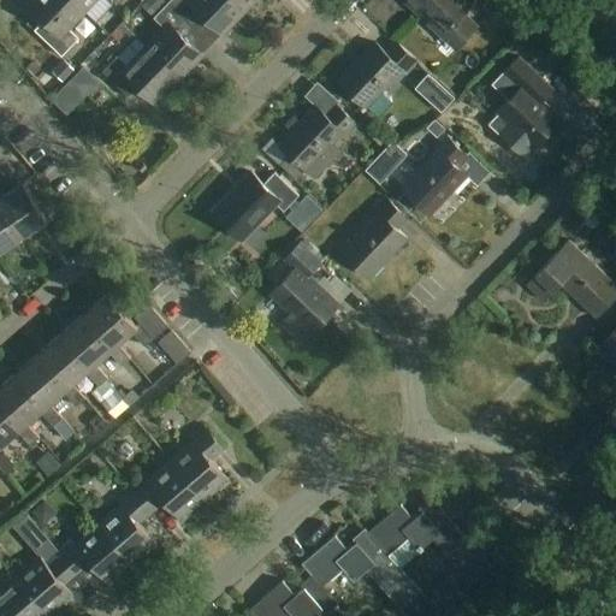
[(86,12),(72,0),(30,0),(27,4),(45,21),(35,30),(61,55),(78,39),(69,29),(86,12)]
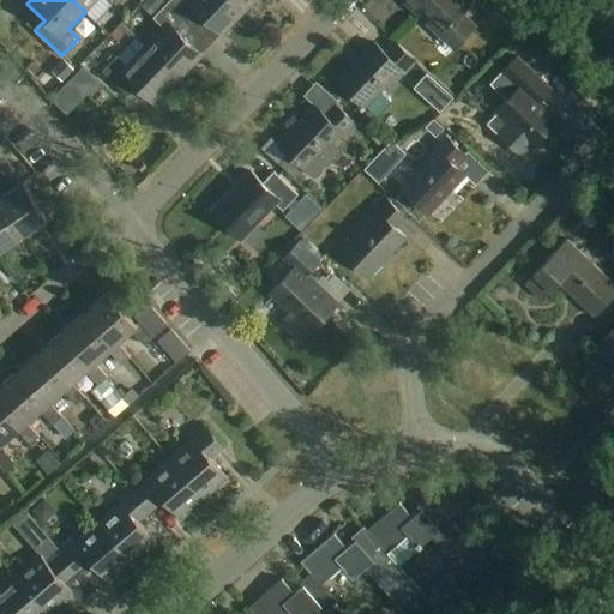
[(107,0),(112,4),(114,0),(72,0),(85,12),(96,0),(107,0)]
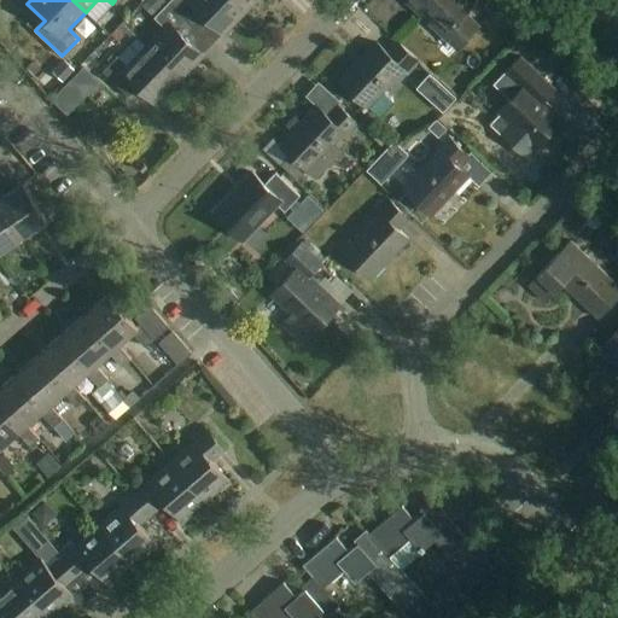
[(225,35),(248,11),(237,0),(172,0),(169,3),(196,28),(205,18),(225,35)]
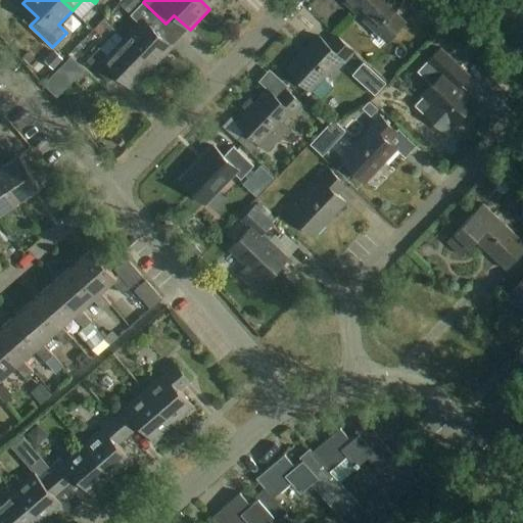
[(200,0),(209,9),(218,0),(200,0)]
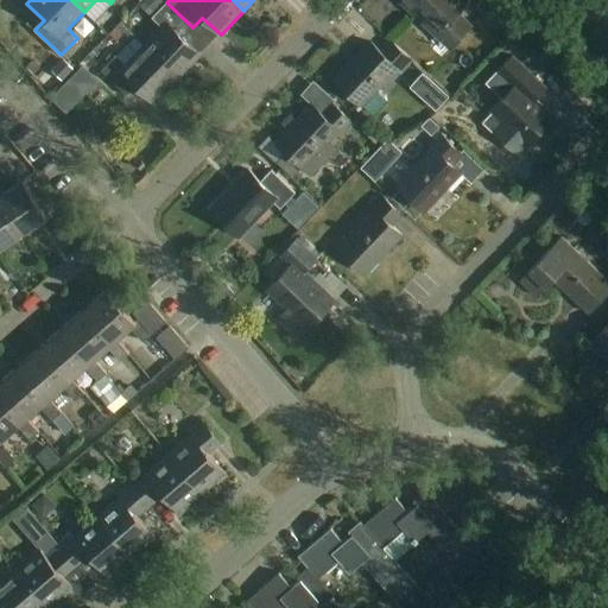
[(467,0),(398,0),(415,16),(423,7),(431,14),(424,23),(450,48),(470,26),(455,12),(467,0)]
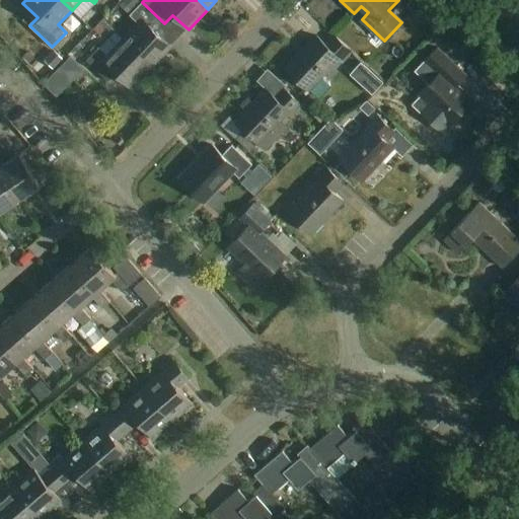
[(425,1),(413,14),(429,29),(442,16),(425,1)]
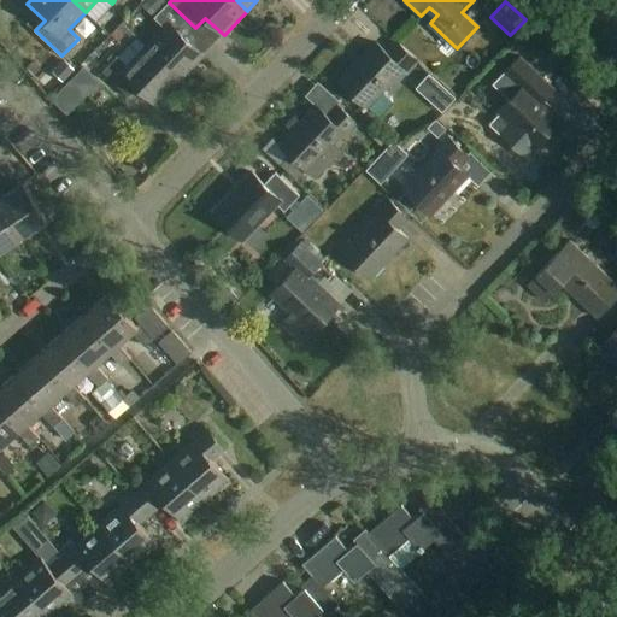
[(145,47),(181,81),(204,56),(186,39),(195,28),(169,3),(154,18),(164,27),(145,47)]
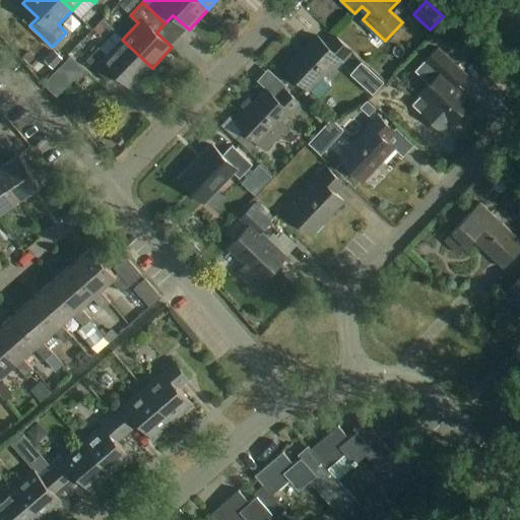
[(352,52),(335,35),(326,45),(317,36),(286,68),(310,90),(340,59),(343,62),(352,52)]
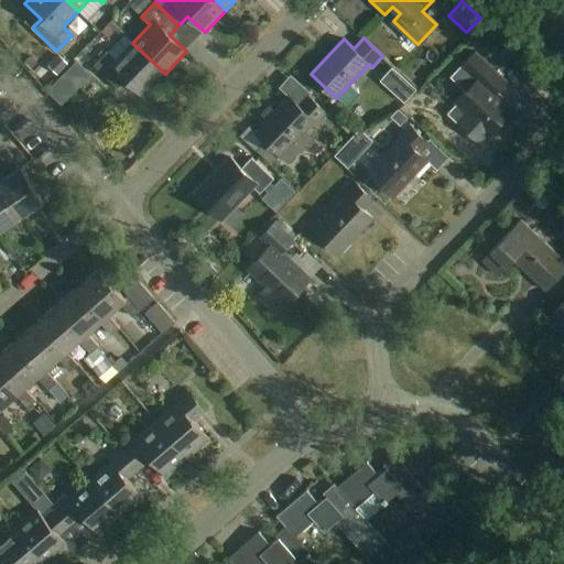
[(165,74),(132,43),(116,60),(107,52),(94,66),(117,88),(126,79),(143,96),(165,74)]
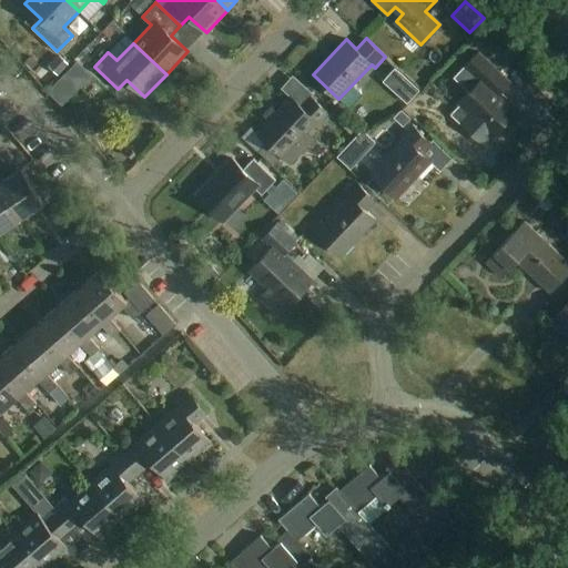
[(460,105),(452,115),(482,143),(490,133),(493,135),(516,110),(499,94),(510,82),(505,78),(478,53),(466,67),(454,80),(469,93),(459,104),(460,105)]
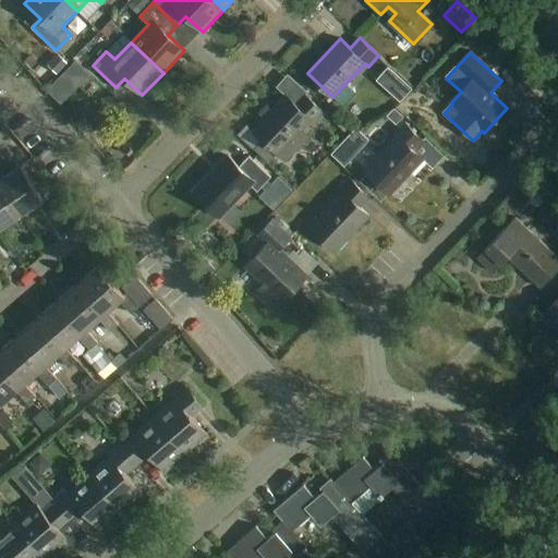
[(305,97),(291,84),(282,92),(286,95),(271,110),(268,106),(259,114),(265,119),(253,131),(284,160),(308,136),(302,130),(310,120),(314,124),(325,113),(306,96),(305,97)]
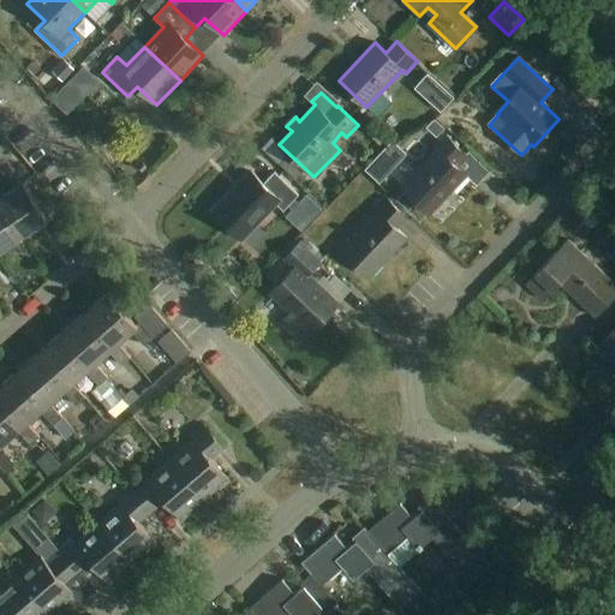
[(466,155),(445,136),(435,147),(439,150),(402,187),(430,214),(466,175),(455,166),(466,155)]
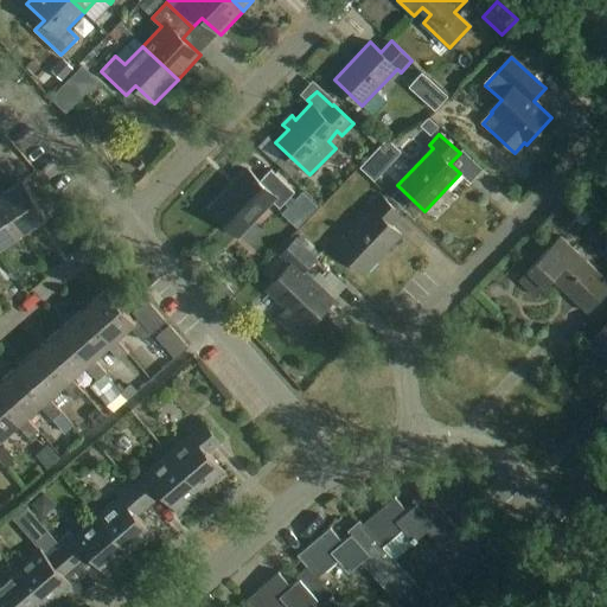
[(371,165),(383,179),(397,166),(384,152),(371,165)]
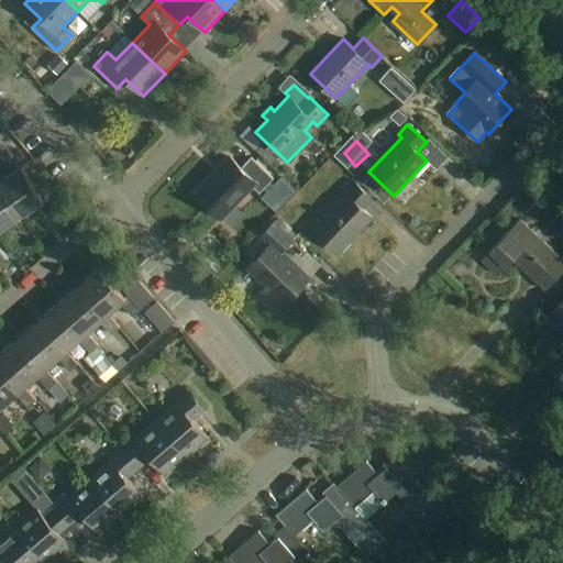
[(274,178),(252,157),(241,168),(231,157),(196,195),(221,219),(252,187),(260,194),(274,178)]
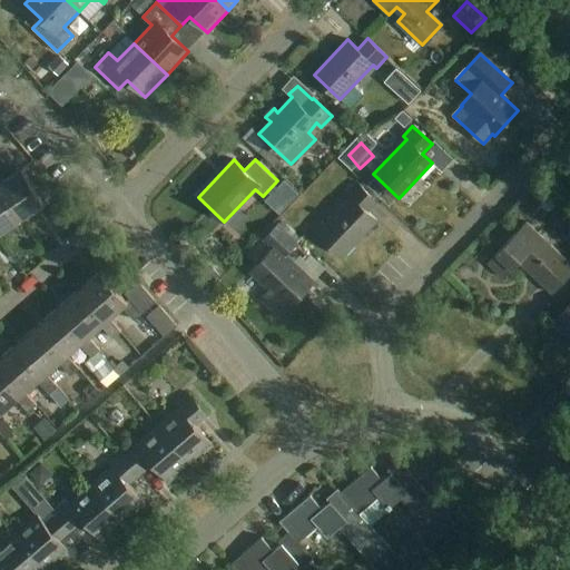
[(0,188),(21,220),(45,204),(22,169),(3,183),(0,177),(0,188)]
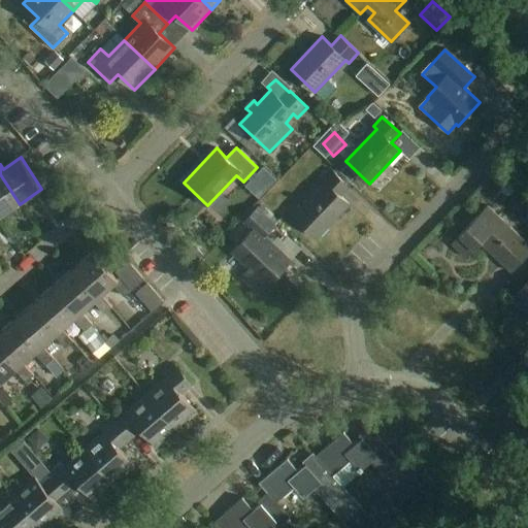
[(265,168),(252,180),(265,194),(277,180),(265,168)]
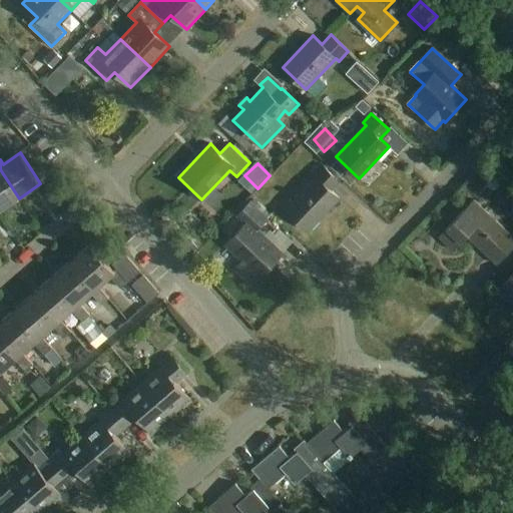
[(339,181),(322,165),(313,174),(316,177),(286,209),(309,230),(339,198),(331,190),(339,181)]
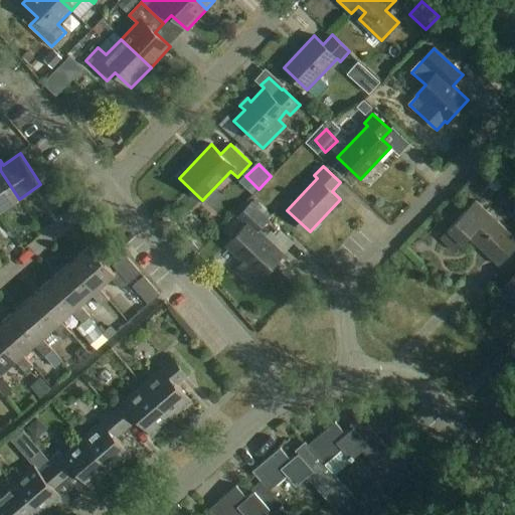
[(0,170),(0,211),(19,199),(0,170)]
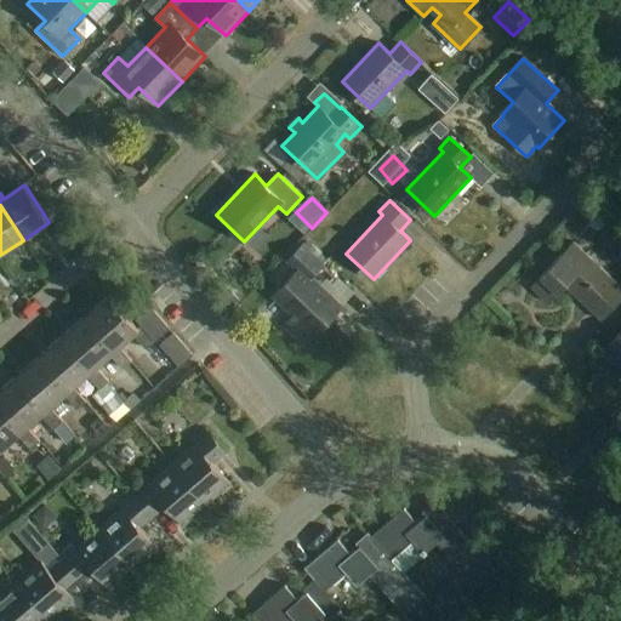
[(620,298),(620,286),(573,241),(531,286),(548,303),(565,285),(602,320),(620,298)]
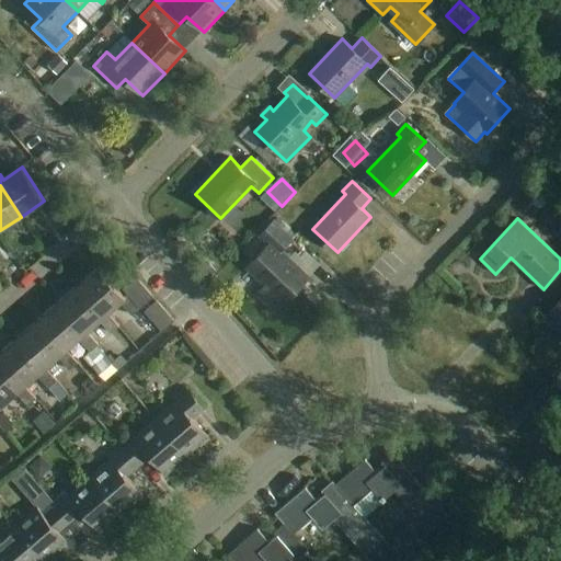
[(293,238),(274,220),(259,236),(267,244),(247,266),(270,288),(261,298),(275,312),(309,277),(281,251),(293,238)]
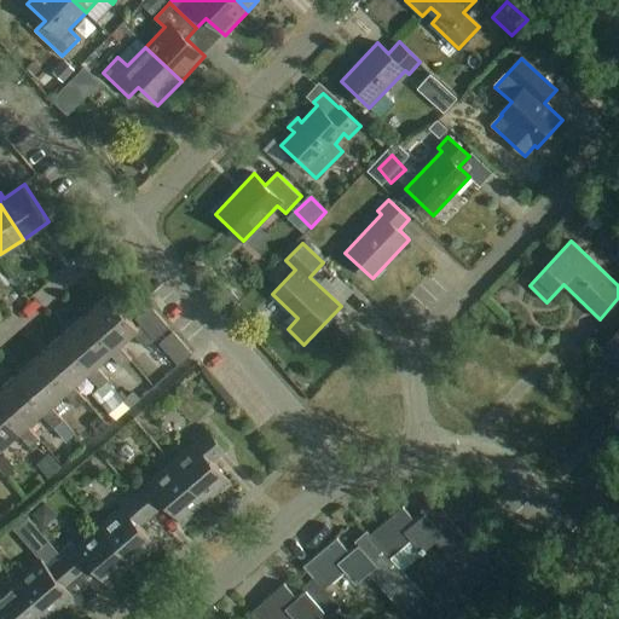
[(146,348),(155,340),(142,324),(138,328),(109,295),(86,316),(116,350),(120,346),(133,334),(146,348)]
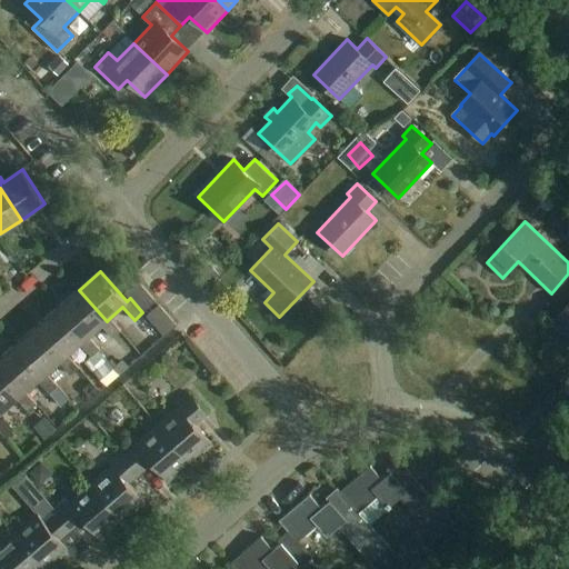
[(126,292),(142,312),(156,301),(139,281),(126,292)]
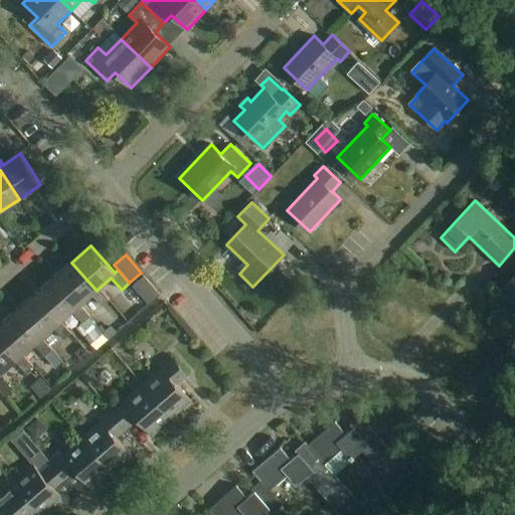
[(71,263),(52,279),(77,308),(80,305),(92,295),(103,307),(110,300),(100,288),(97,291),(71,263)]
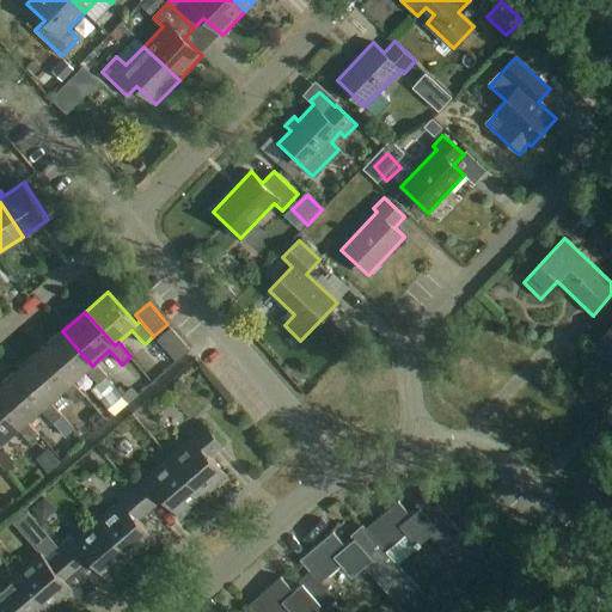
[(189,350),(167,325),(158,334),(179,357),(189,350)]
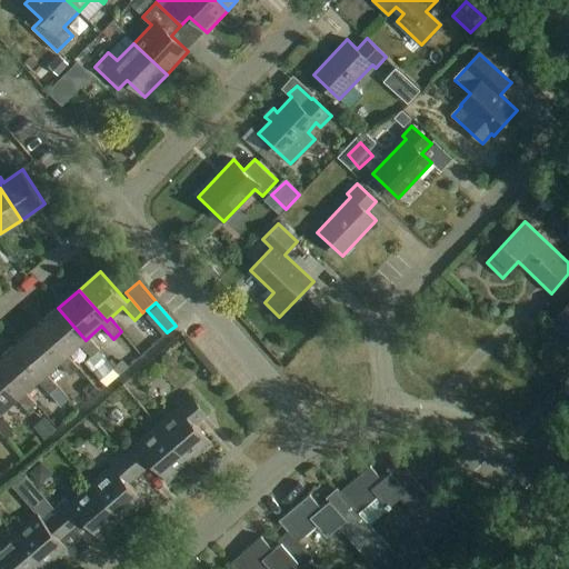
[(568,305),(551,323),(568,339),(568,337),(568,305)]
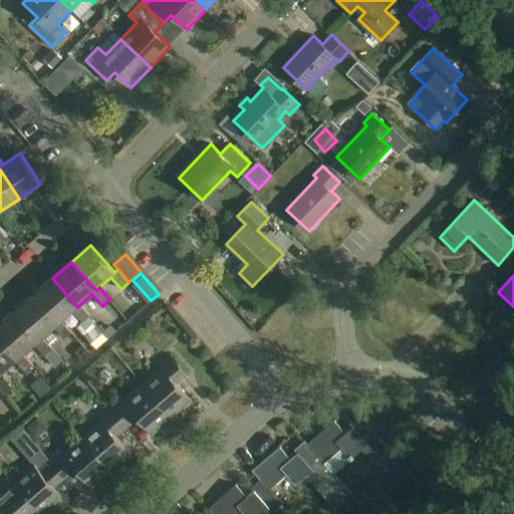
[(77,307),(52,278),(33,295),(57,323),(61,320),(72,310),(82,322),(90,316),(80,304),(77,307)]
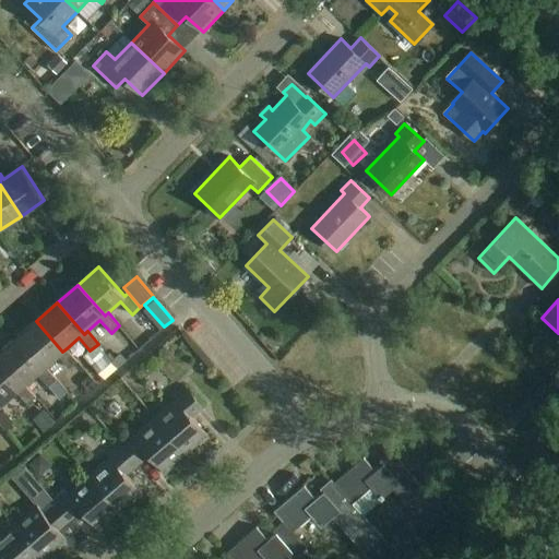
[(62,352),(36,321),(15,340),(42,370),(46,367),(58,356),(69,369),(78,361),(67,348),(62,352)]
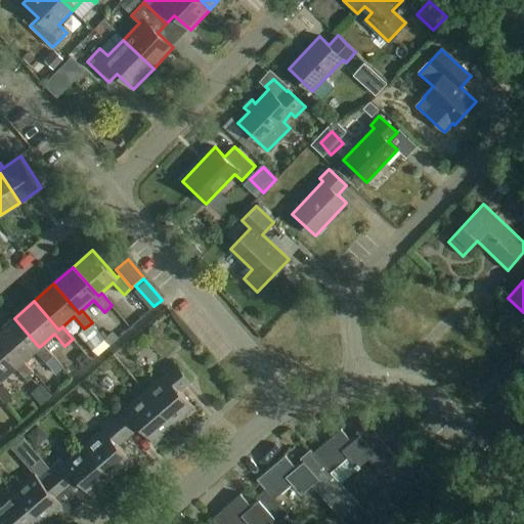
[(39,347),(14,318),(0,330),(0,341),(19,364),(24,361),(35,351),(45,362),(53,356),(43,344),(39,347)]
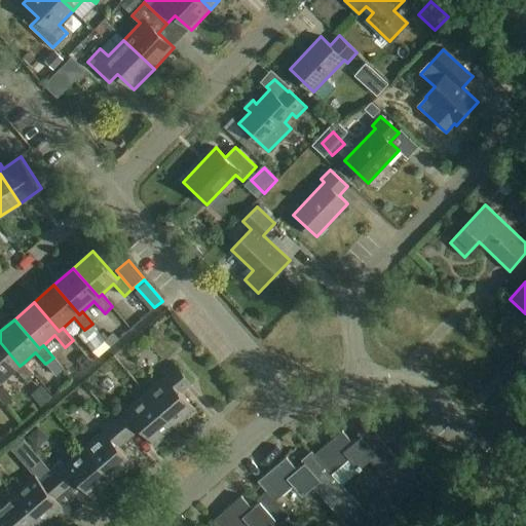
[(110,347),(91,325),(79,335),(98,358),(110,347)]
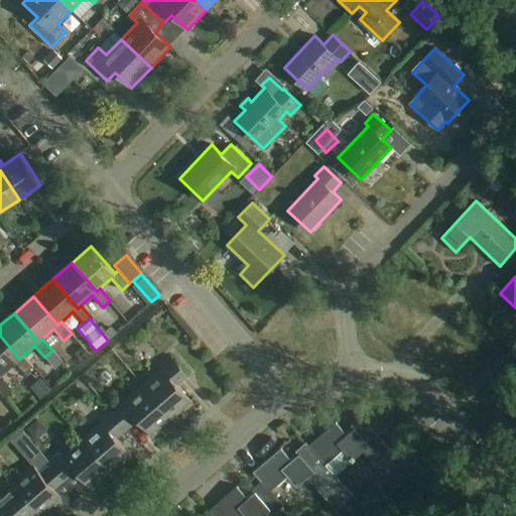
[(19,359),(0,336),(0,375),(15,362),(25,374),(33,367),(23,356),(19,359)]
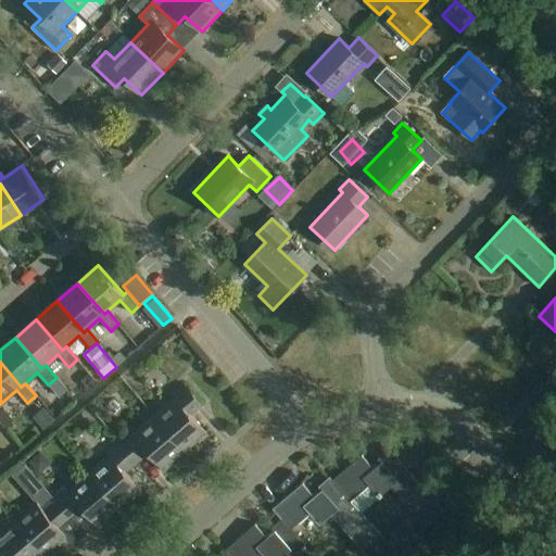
[(175,399),(155,416),(185,451),(197,440),(199,442),(207,434),(192,416),(203,406),(185,383),(172,395),(175,399)]
